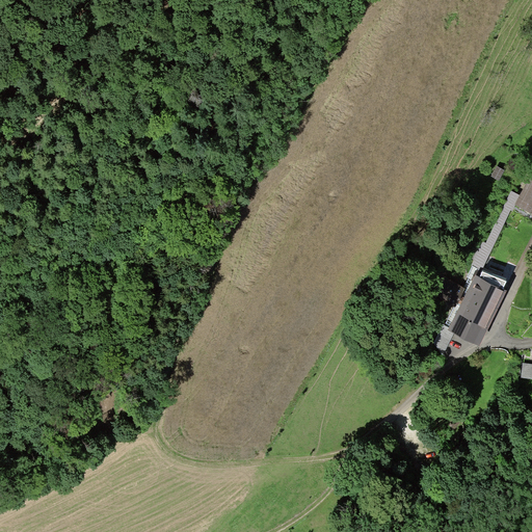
[(497,166),(490,177),(499,181),(505,170),(497,166)]
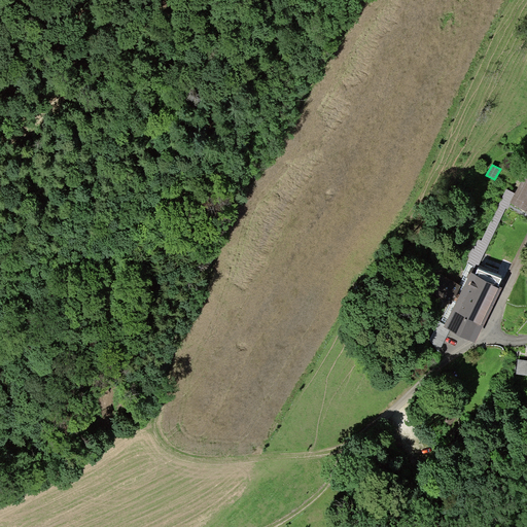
[(526,171),(515,194),(511,203),(512,203),(526,211),(526,171)]
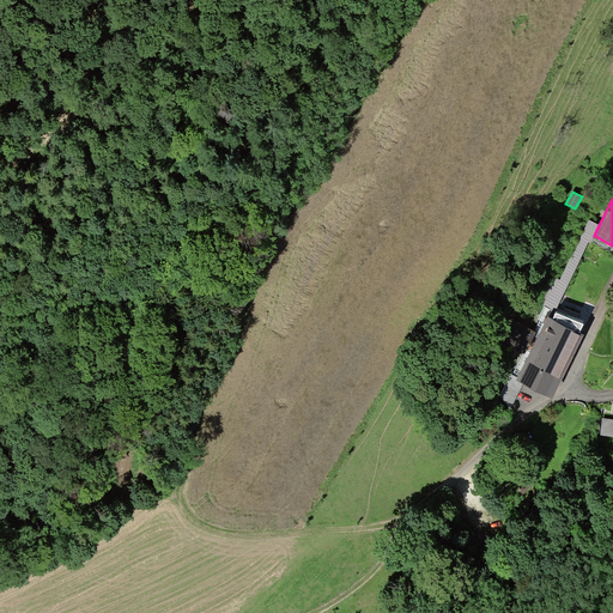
[(553,320),(548,316),(536,339),(533,337),(527,349),(530,351),(516,381),(552,399),(584,335),(580,333),(583,325),(557,311),(553,320)]
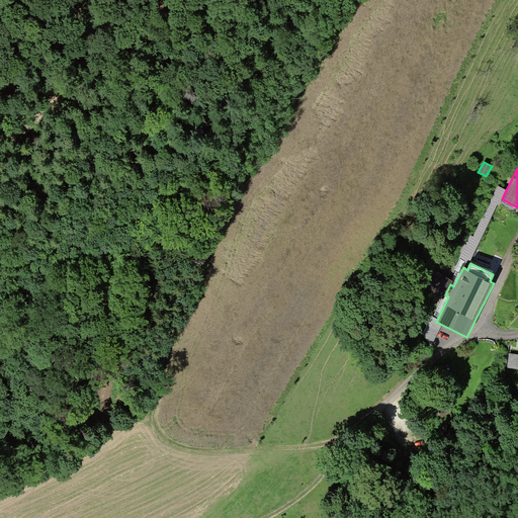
[(453,281),(434,271),(425,288),(443,298),(445,294),(450,284),(453,281)]
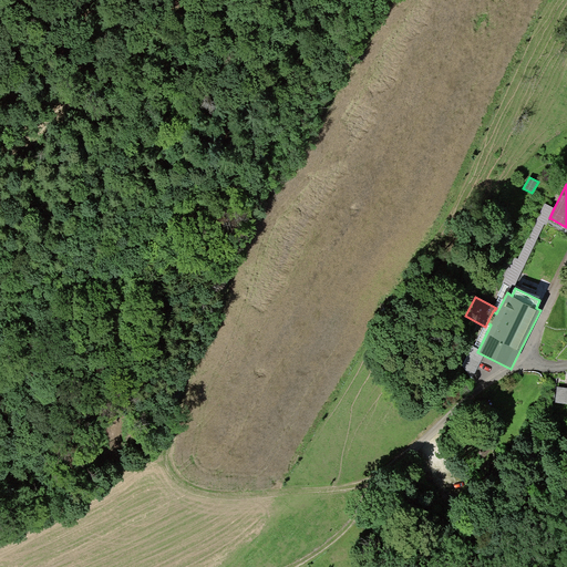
[(566,388),(558,387),(556,400),(566,401),(566,388)]
